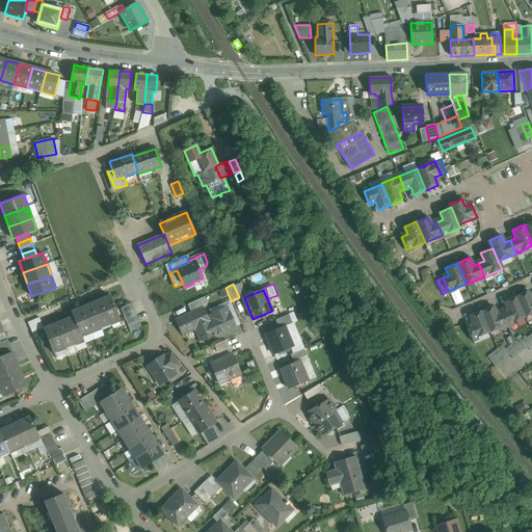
[(531,298),(528,291),(516,296),(525,317),(531,314),(531,298)]
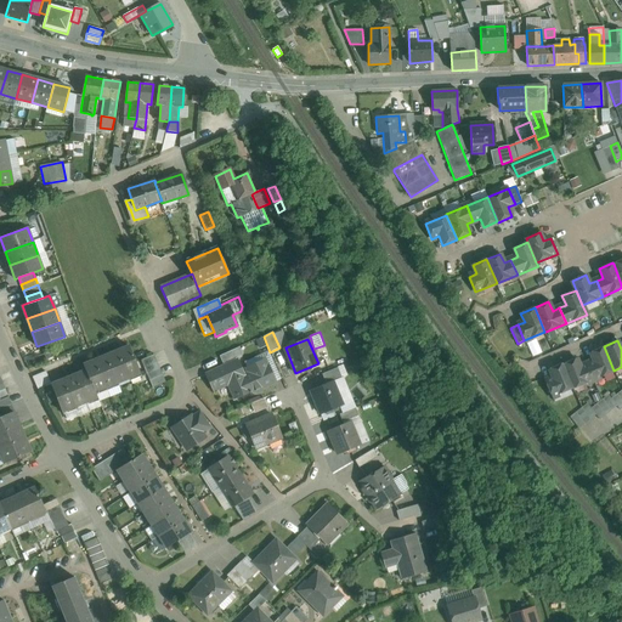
[(141,373),(129,346),(118,351),(129,378),(141,373)]
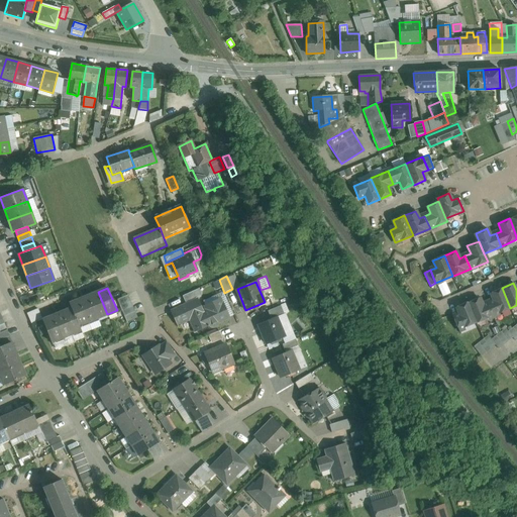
[(502,288),(490,293),(494,301),(488,303),(494,316),(510,309),(510,308),(502,288)]
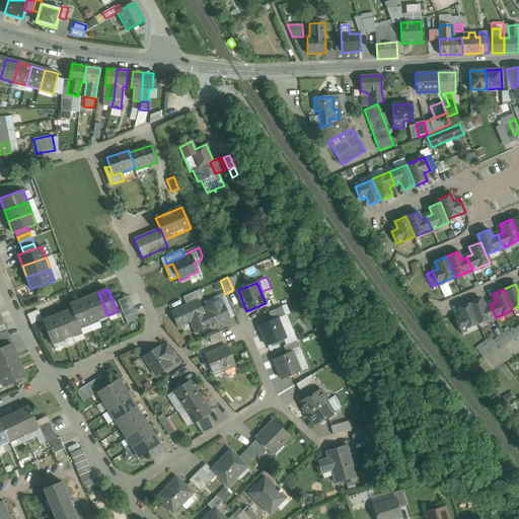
[(196,291),(183,297),(186,303),(199,298),(196,291)]
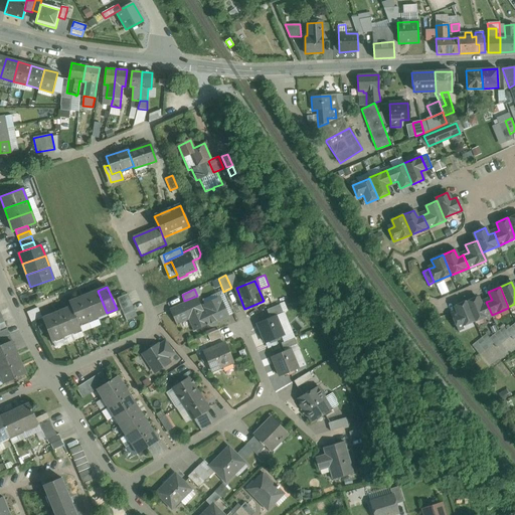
[(107,313),(98,291),(88,295),(98,317),(107,313)]
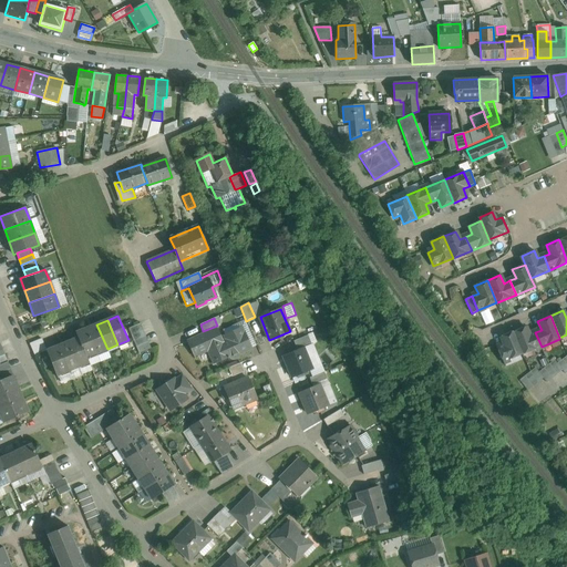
[(141,323),(129,328),(131,334),(143,330),(141,323)]
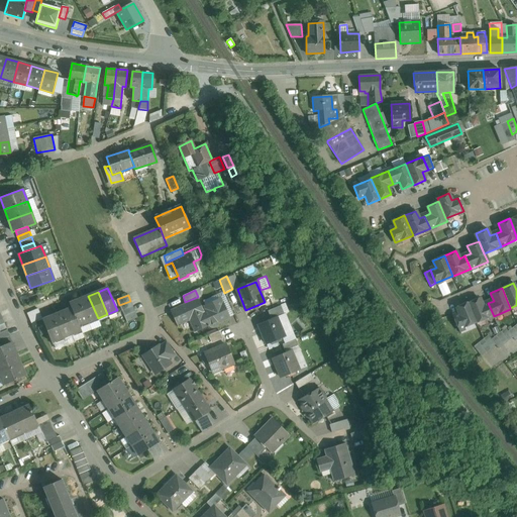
[(98,318),(88,296),(79,299),(88,322),(98,318)]
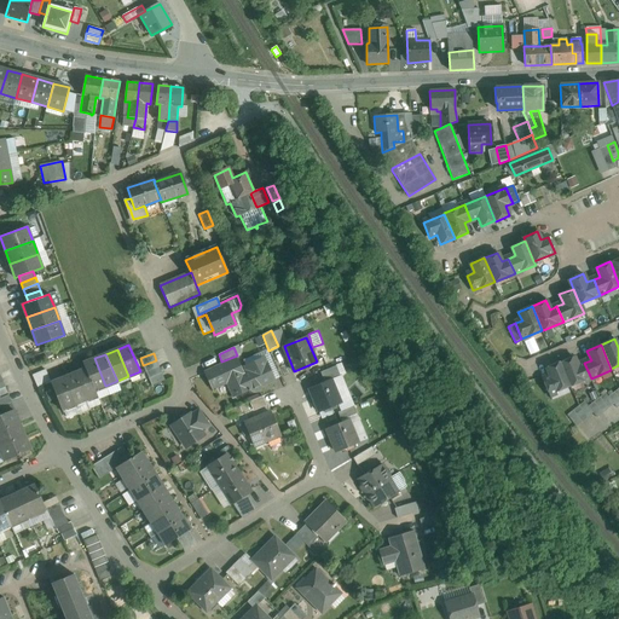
[(578,365),(573,357),(560,363),(570,386),(571,387),(591,379),(584,363),(578,365)]
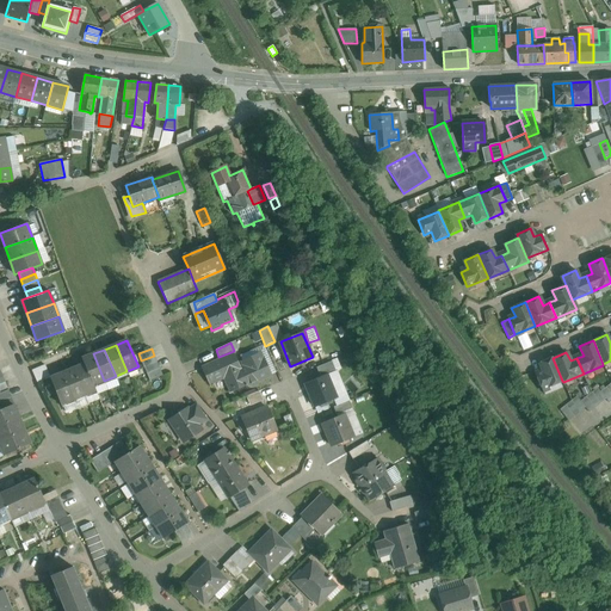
[(93,353),(81,358),(84,364),(85,364),(93,384),(104,381),(93,353)]
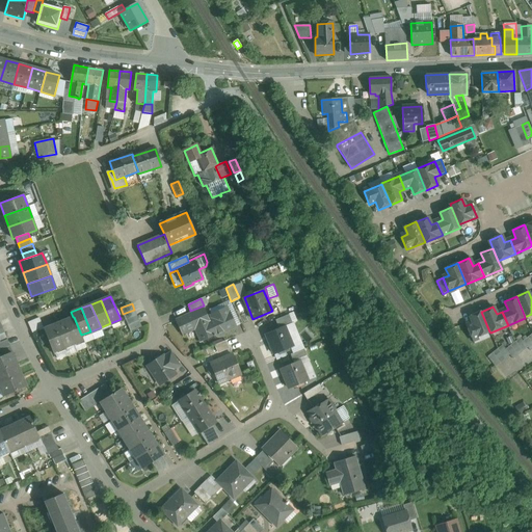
[(203,308),(177,320),(183,335),(196,328),(202,341),(214,335),(215,335),(209,321),(203,308)]
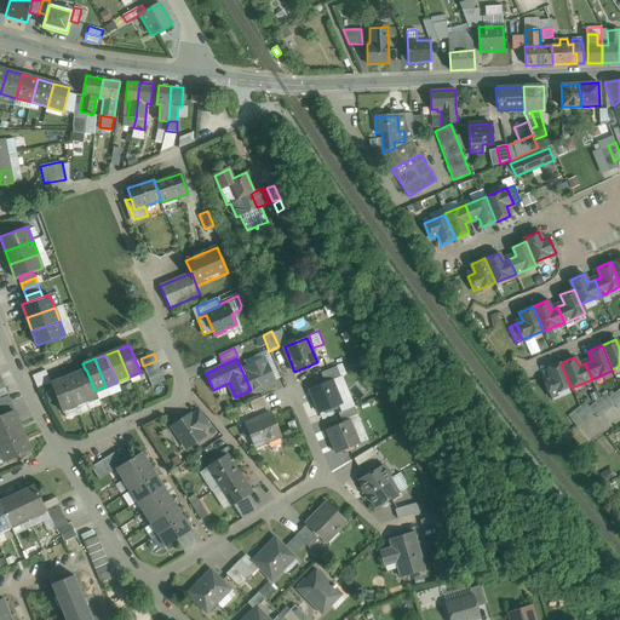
[(264,360),(247,367),(248,372),(244,374),(251,390),(250,390),(251,391),(252,390),(252,391),(256,391),(260,390),(262,386),(274,380),(264,360)]
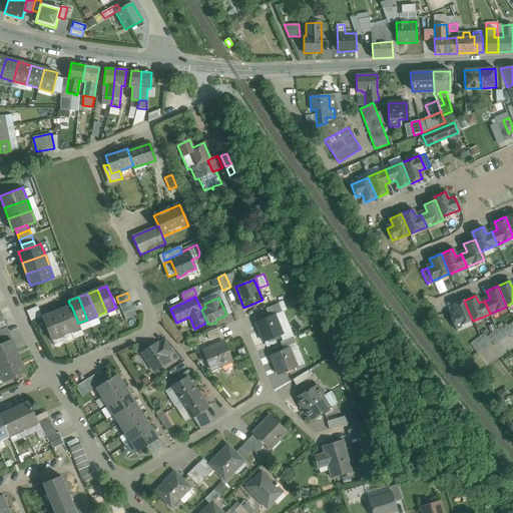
[(129,299),(118,303),(121,309),(132,304),(129,299)]
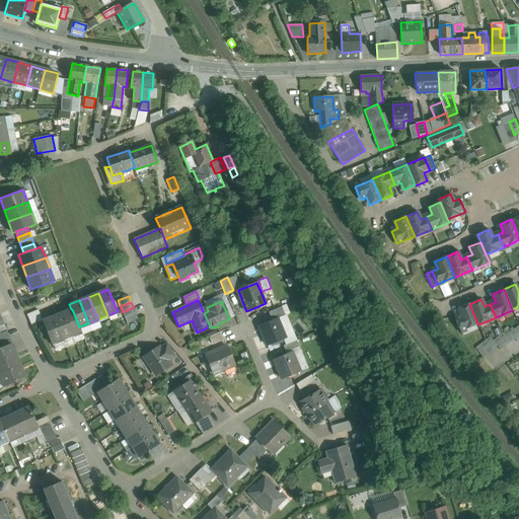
[(469,303),(458,308),(461,316),(455,318),(460,331),(477,323),(469,304),(469,303)]
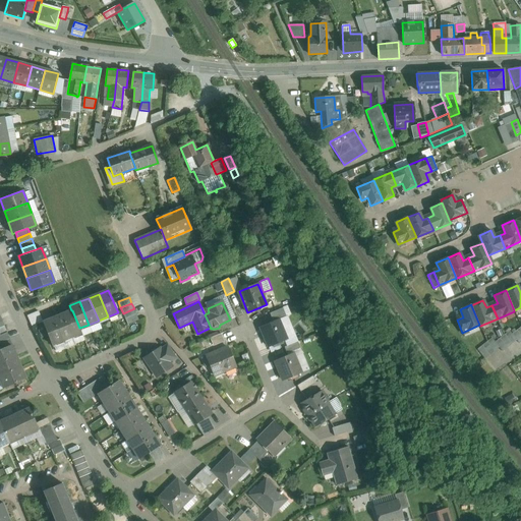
[(134,308),(123,313),(125,319),(136,314),(134,308)]
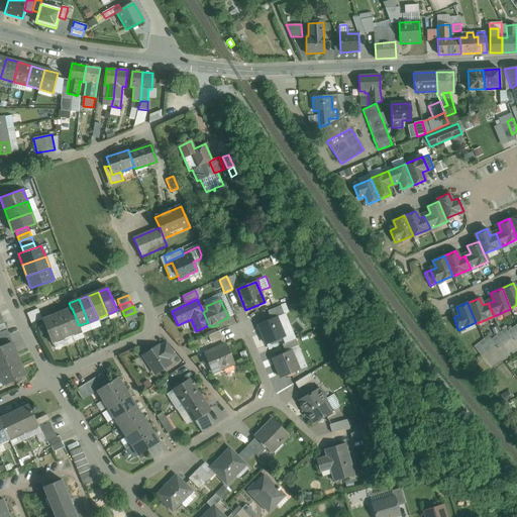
[(281,306),(268,311),(271,318),(284,312),(281,306)]
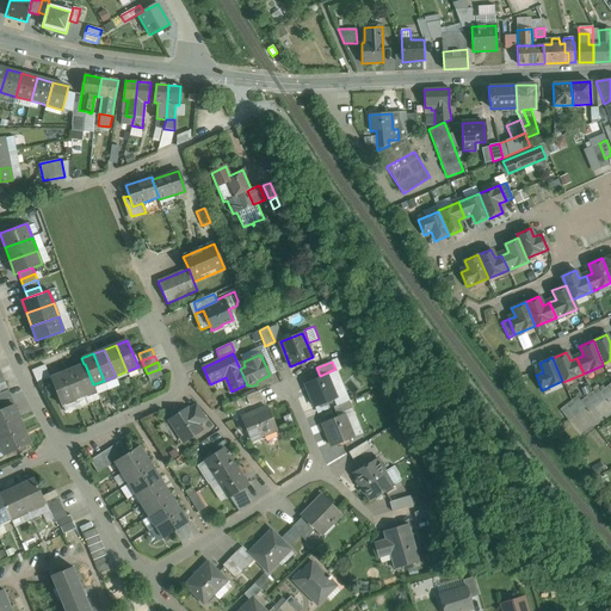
[(44,364),(32,370),(35,376),(48,371),(44,364)]
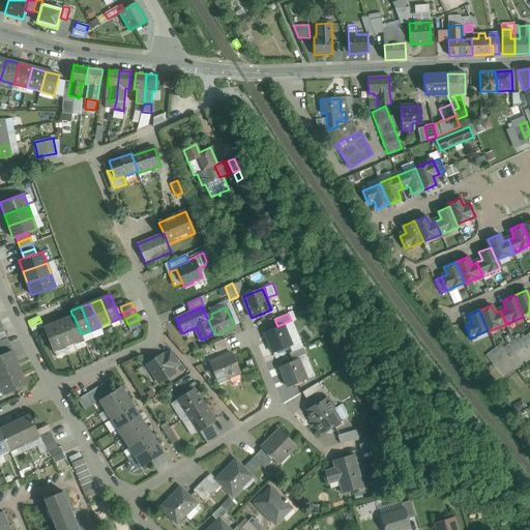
[(81,333),(74,316),(72,316),(63,320),(72,343),(83,339),(82,336),(81,333)]
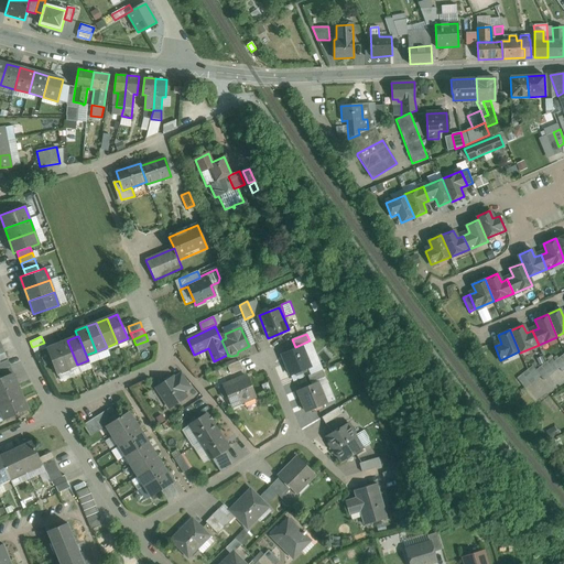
[(77,365),(67,340),(57,344),(67,369),(77,365)]
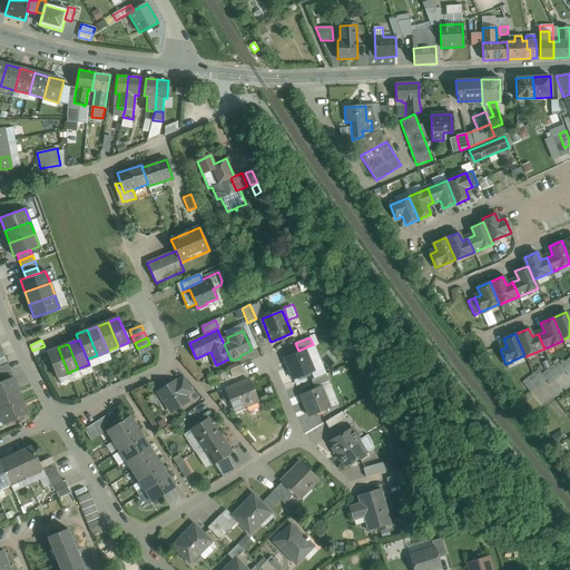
[(149,344),(137,349),(139,355),(151,351),(149,344)]
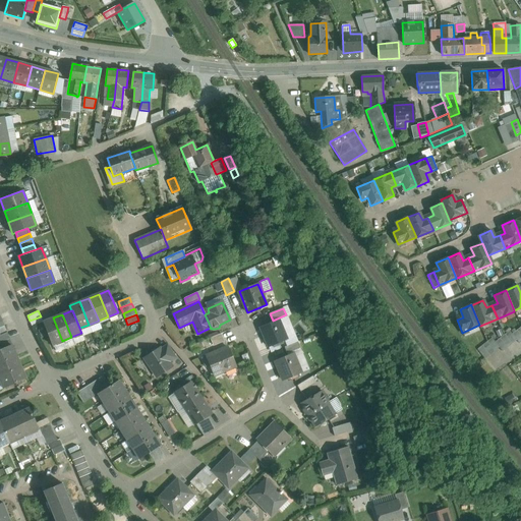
[(41,316),(30,321),(32,327),(43,322),(41,316)]
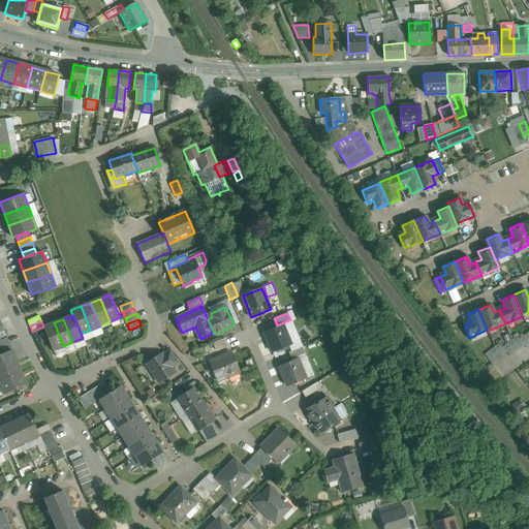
[(54,322),(43,327),(53,350),(63,346),(54,322)]
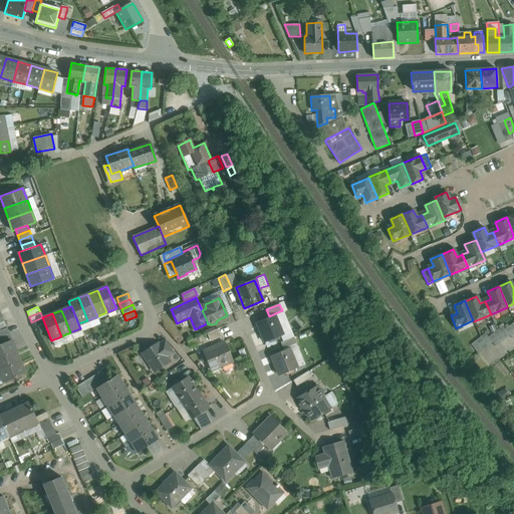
[(275,316),(257,323),(265,342),(283,335),(275,316)]
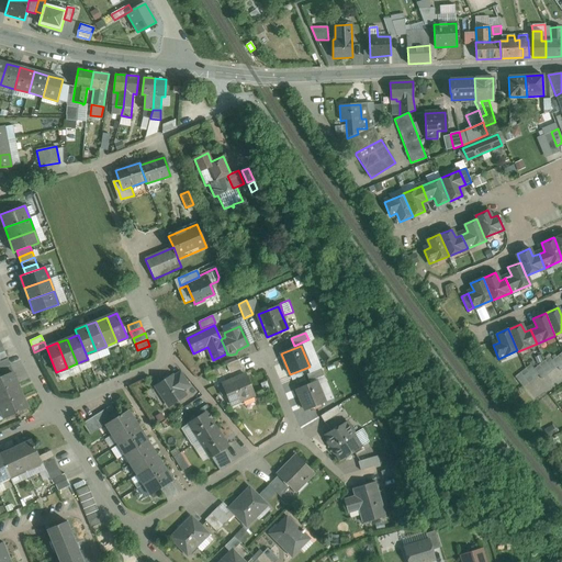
[(561,369),(561,362),(558,356),(552,360),(558,367),(560,371),(561,369)]
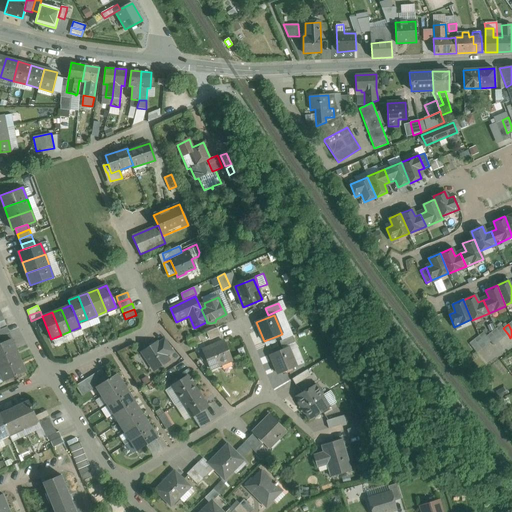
[(503,328),(500,325),(496,329),(503,338),(508,334),(503,328)]
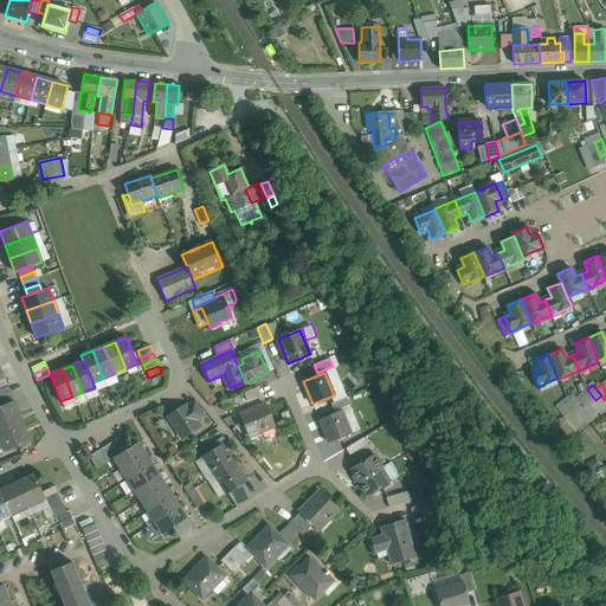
[(8,386),(0,388),(0,398),(11,393),(8,386)]
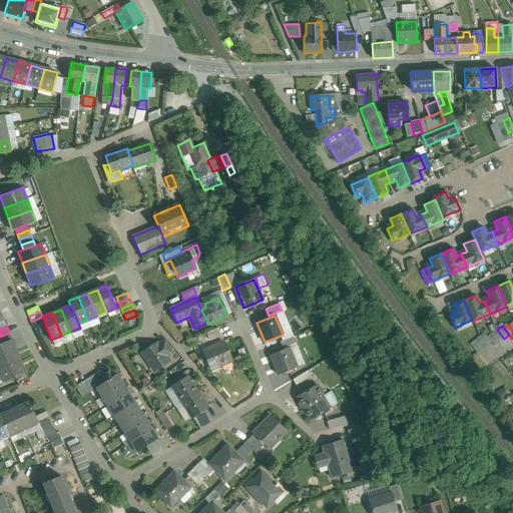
[(217,329),(206,333),(209,340),(220,335),(217,329)]
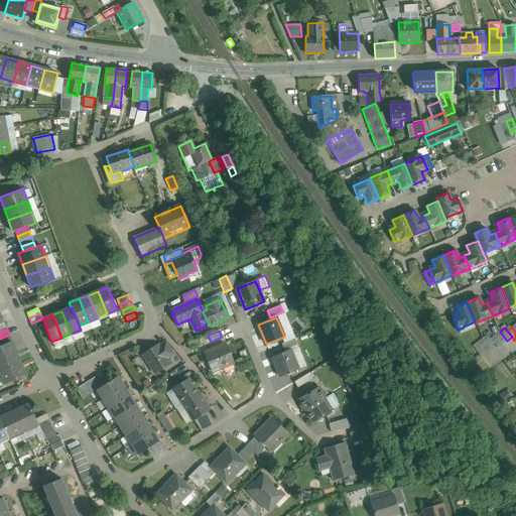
[(507,341),(500,332),(495,335),(502,345),(507,341)]
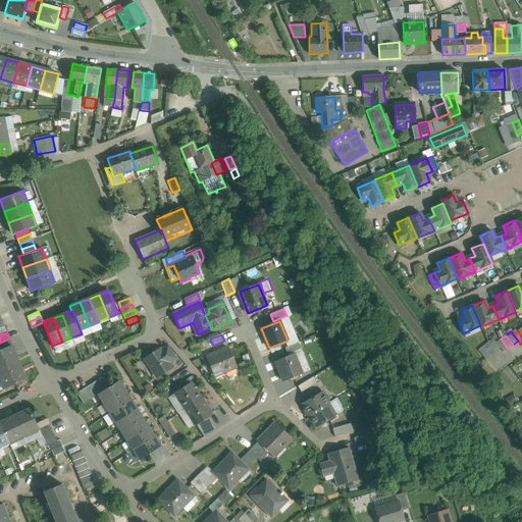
[(0,343),(0,350),(11,346),(12,345),(9,338),(0,343)]
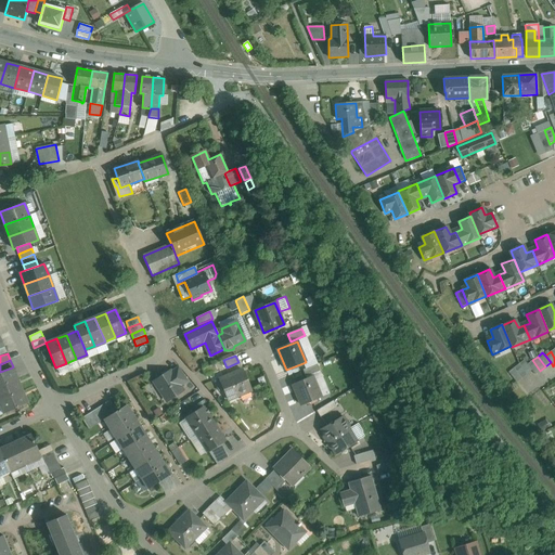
[(524,360),(518,364),(527,374),(531,371),(527,364),(524,360)]
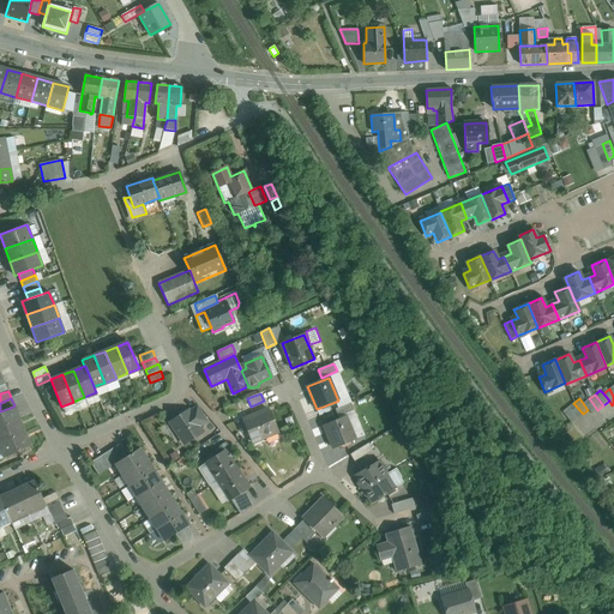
[(597,410),(589,398),(583,403),(588,410),(593,414),(597,410)]
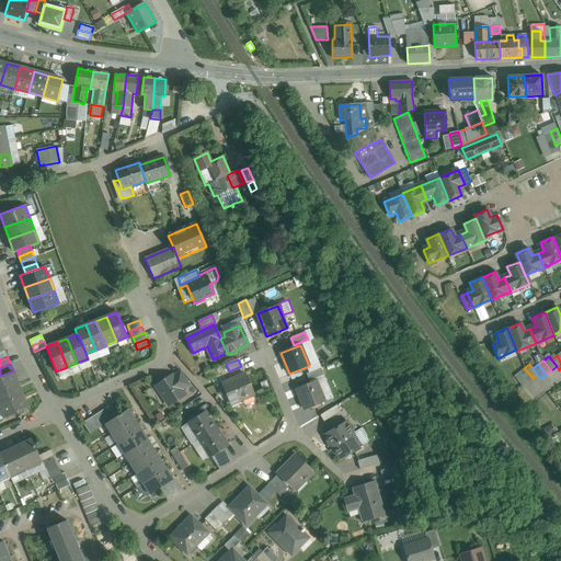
[(222,365),(205,373),(207,379),(226,371),(222,365)]
